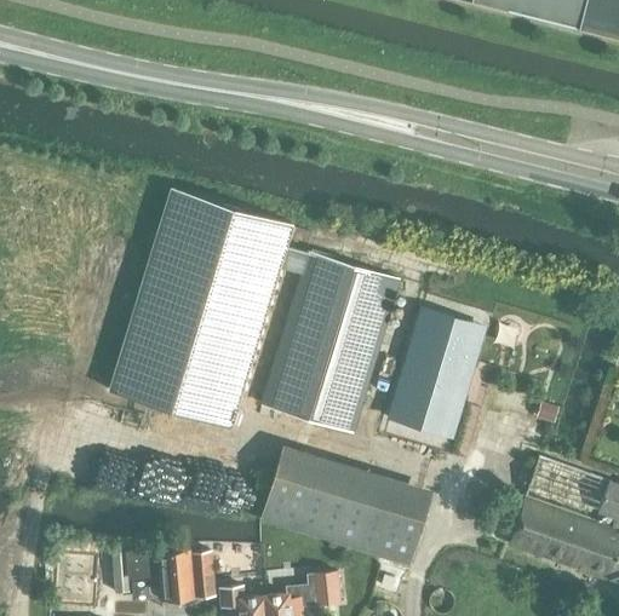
[(618,0),(469,0),(618,38),(618,0)]
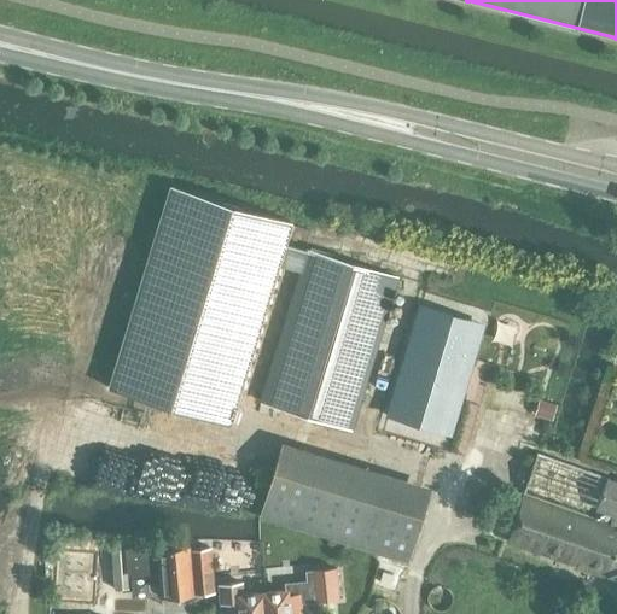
[(175,189),(114,393),(228,428),(290,224),(175,189)]
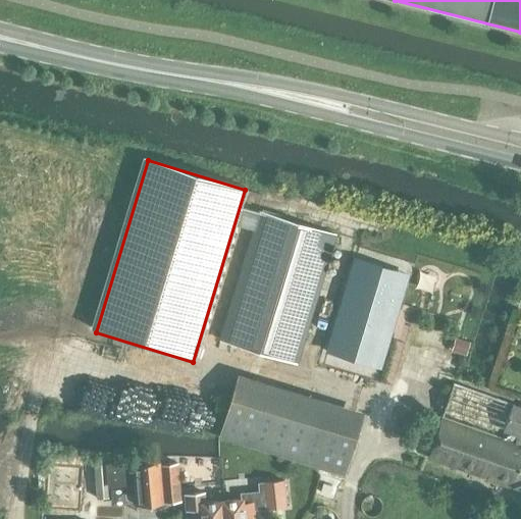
[(299,367),(335,245),(336,240),(259,216),(221,344),(299,367)]
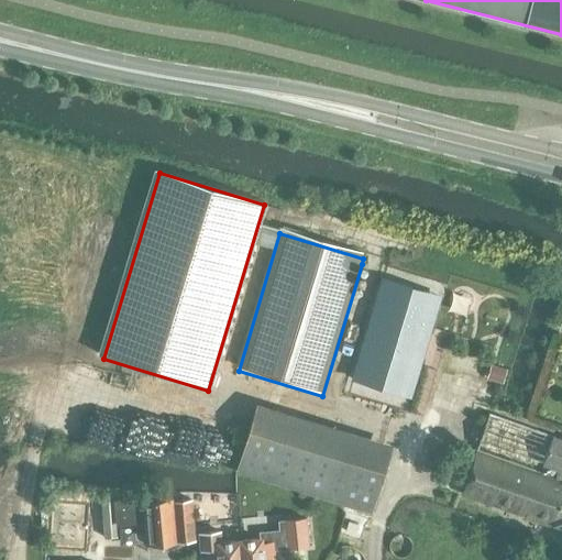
[(383,282),(353,381),(400,395),(412,353),(418,355),(422,340),(417,338),(430,296),(383,282)]
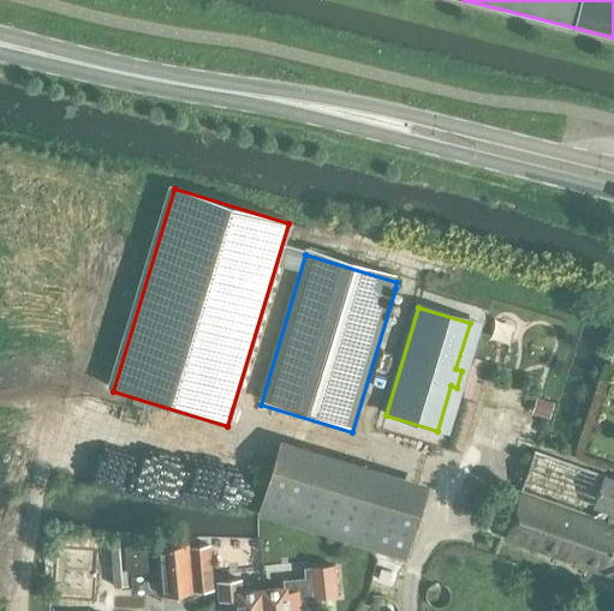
[(538,401),(534,415),(550,420),(555,406),(538,401)]
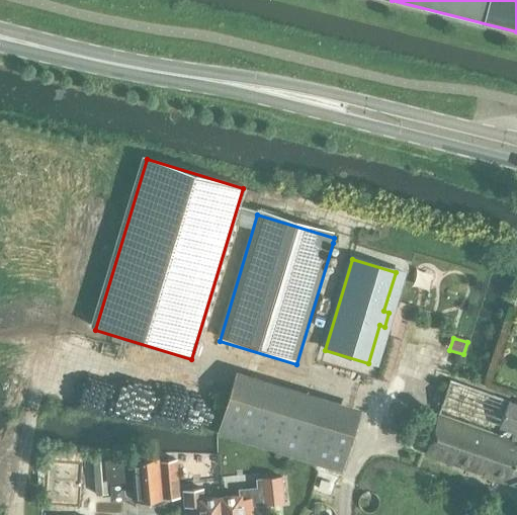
[(342,475),(358,424),(234,385),(219,437),(342,475)]
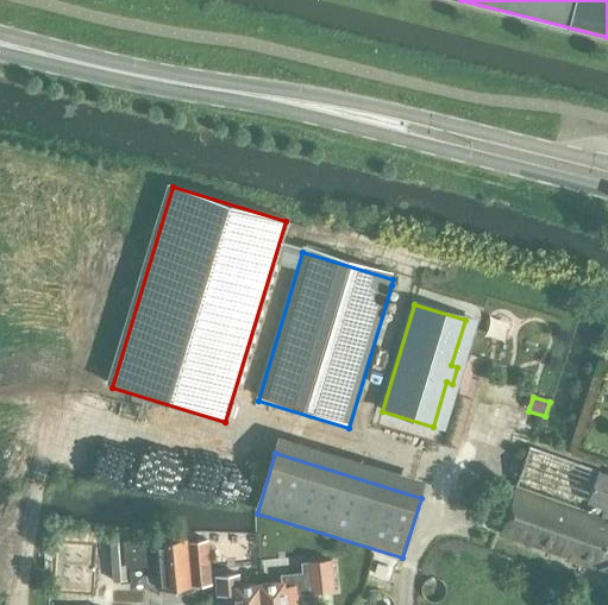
[(502,537),(607,573),(607,480),(531,454),(502,537)]
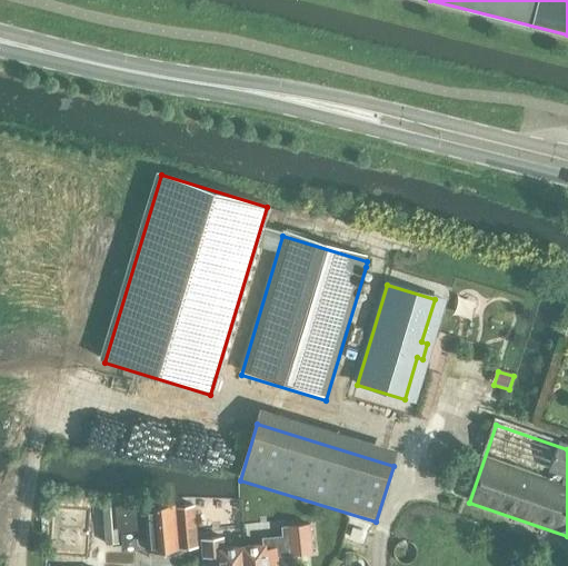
[(178,546),(175,510),(175,507),(148,510),(148,508),(118,510),(120,533),(149,530),(151,555),(179,552),(178,546)]
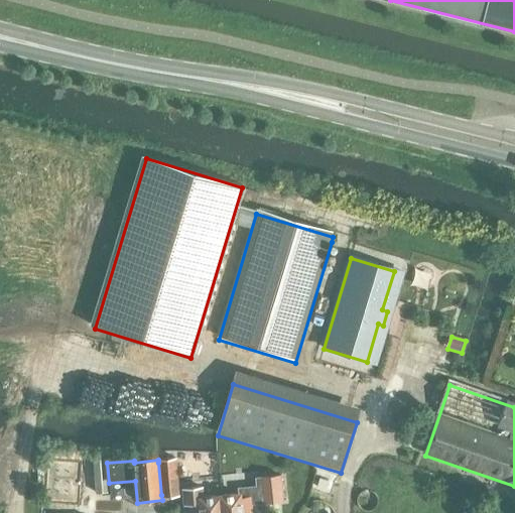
[(52,479),(52,488),(89,489),(90,462),(52,461),(52,479)]
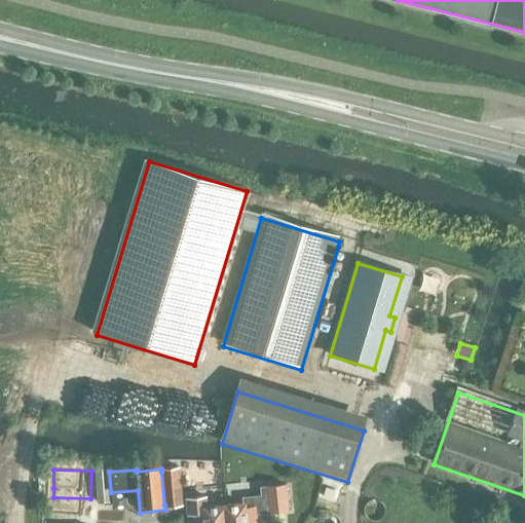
[(178,471),(161,472),(164,505),(182,503),(178,471)]
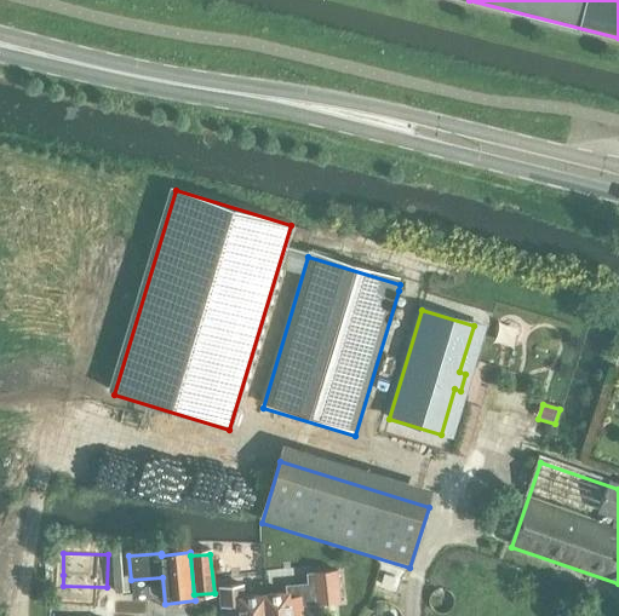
[(303,615),(302,606),(302,604),(311,603),(313,608),(342,605),(339,574),(310,577),(310,587),(288,589),(290,597),(265,599),(267,615),(303,615)]
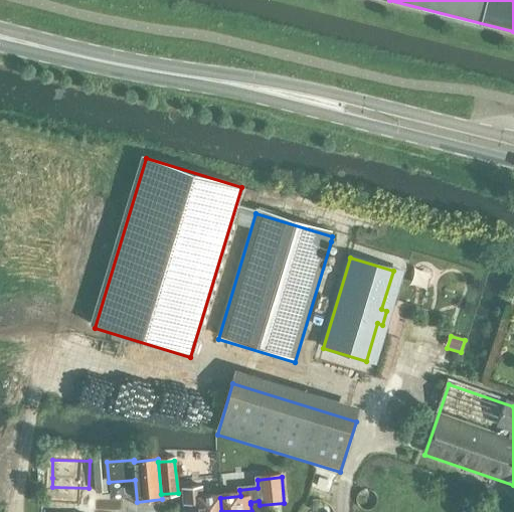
[(221,511),(220,498),(204,500),(203,489),(185,490),(186,505),(191,505),(191,511),(221,511)]
